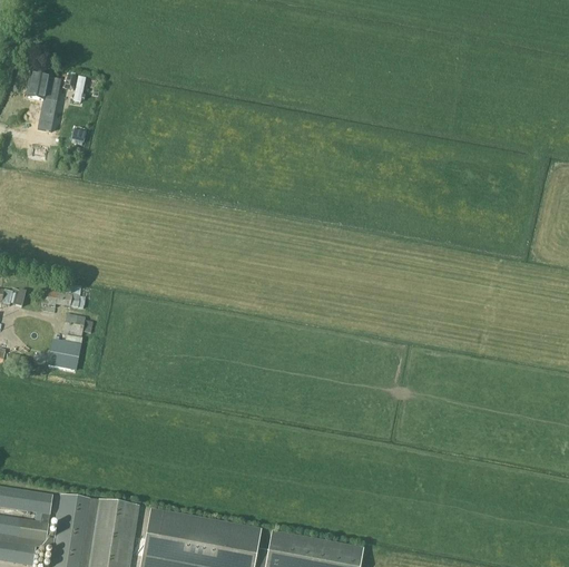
[(43,100),(51,101),(55,84),(74,88),(76,76),(68,74),(67,79),(31,72),(30,80),(32,80),(29,95),(45,98),(43,100)]
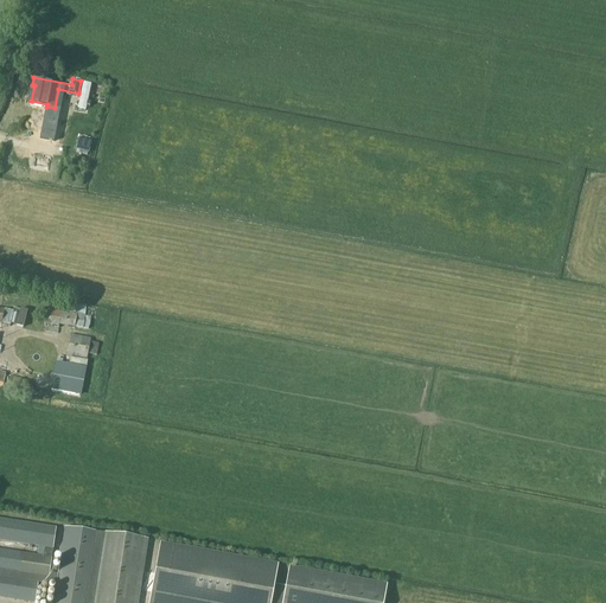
[(49,166),(51,152),(34,148),(31,162),(49,166)]
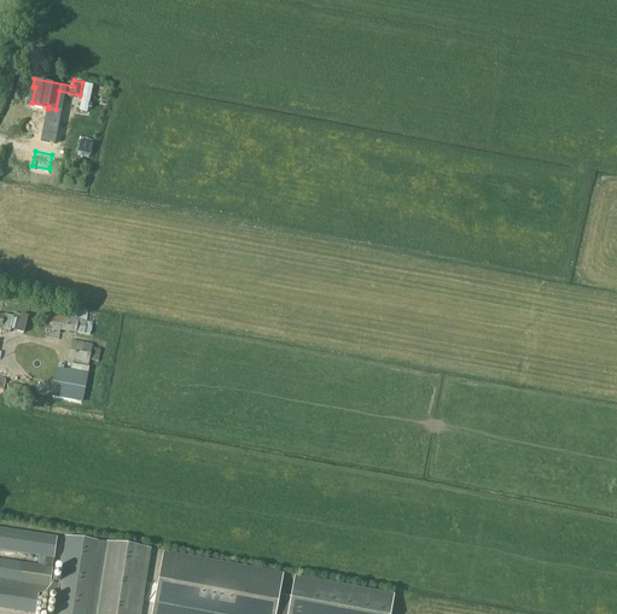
[(16,315),(5,313),(0,310),(0,325),(3,326),(3,325),(24,329),(27,319),(16,316),(16,315)]
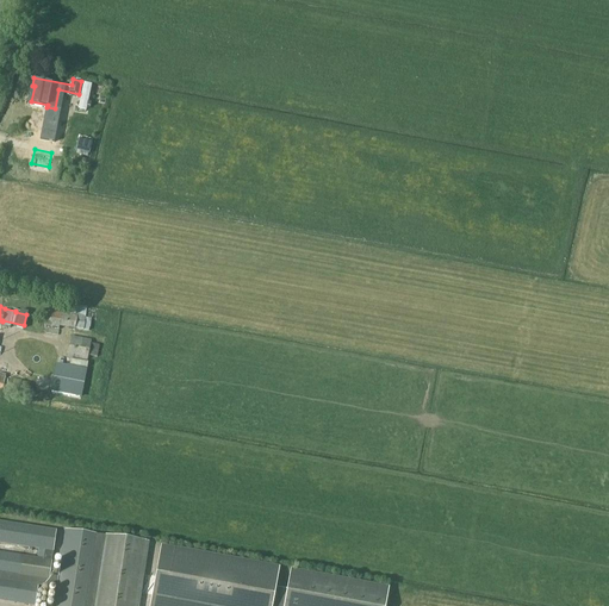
[(44,325),(60,328),(60,326),(75,329),(78,314),(63,311),(63,310),(48,307),(44,325)]
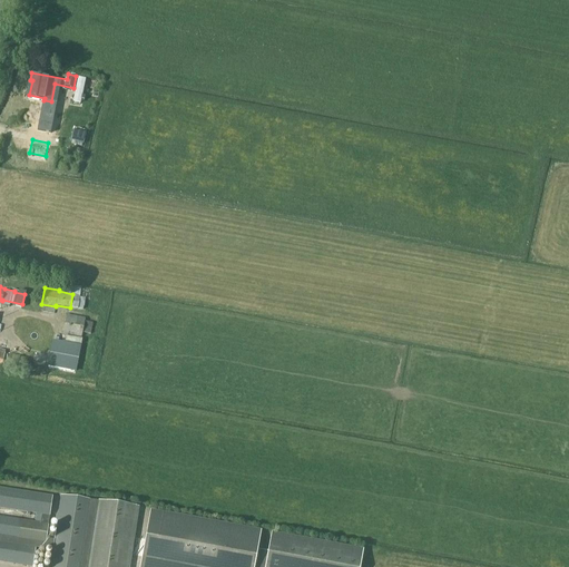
[(86,315),(68,312),(64,331),(82,335),(82,333),(90,334),(94,319),(86,318),(86,315)]
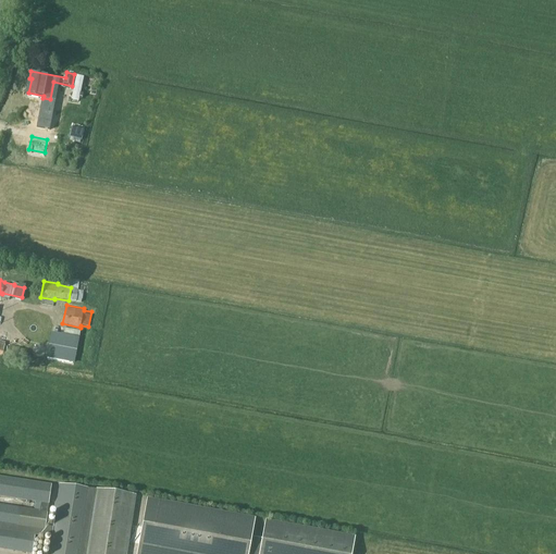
[(50,343),(48,355),(74,360),(75,354),(76,354),(79,335),(59,332),(52,331),(50,343)]
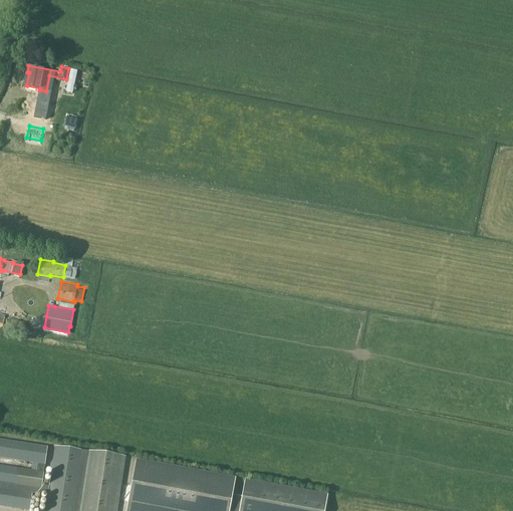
[(6,327),(23,331),(26,321),(16,318),(17,315),(10,313),(6,327)]
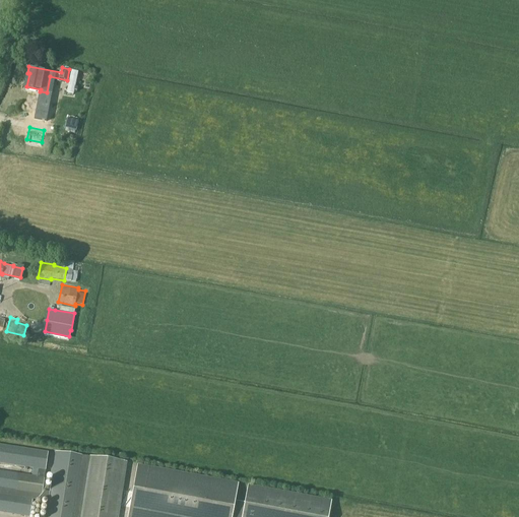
[(0,509),(31,514),(34,496),(42,498),(50,499),(51,489),(44,488),(47,467),(48,460),(49,450),(0,442),(0,509)]
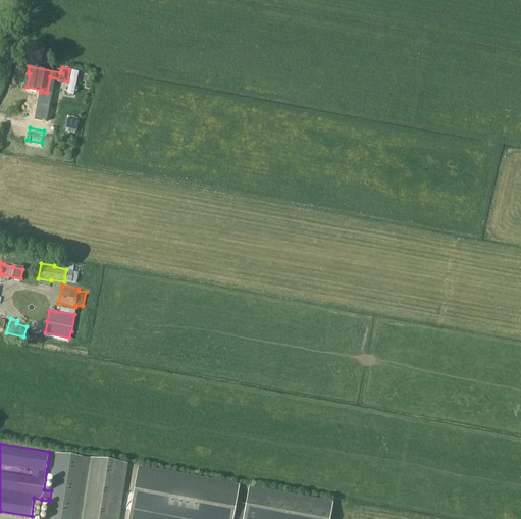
[(57,451),(51,490),(50,501),(46,518),(118,518),(128,461),(87,455),(57,451)]
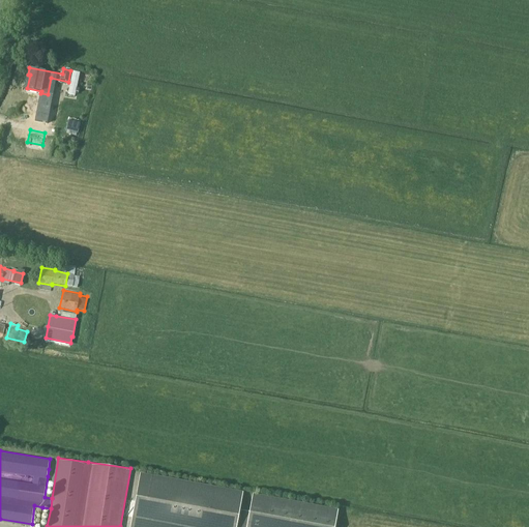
[(133,521),(163,526),(236,526),(244,490),(142,471),(133,521)]
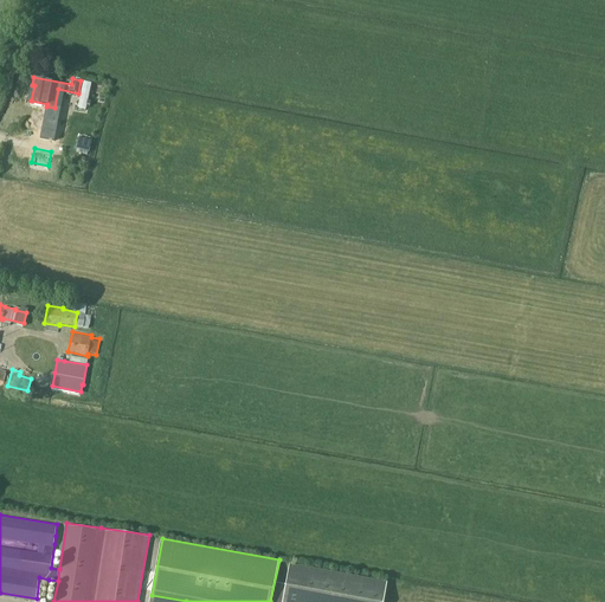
[(283,601),(384,601),(388,580),(290,562),(283,601)]
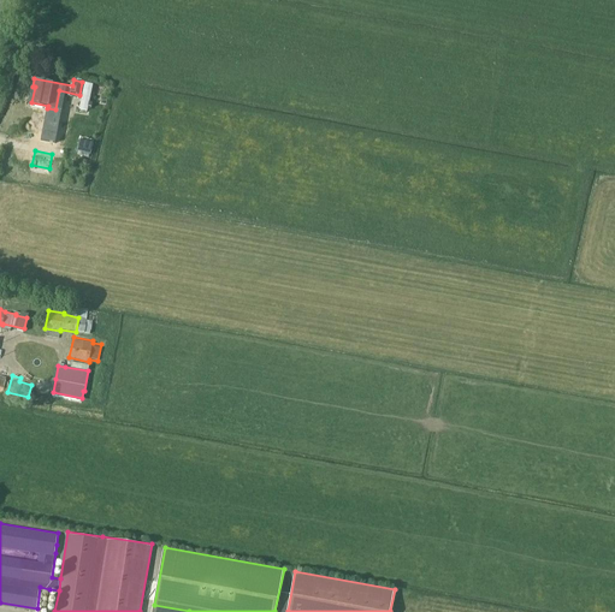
All buildings are outlined.
